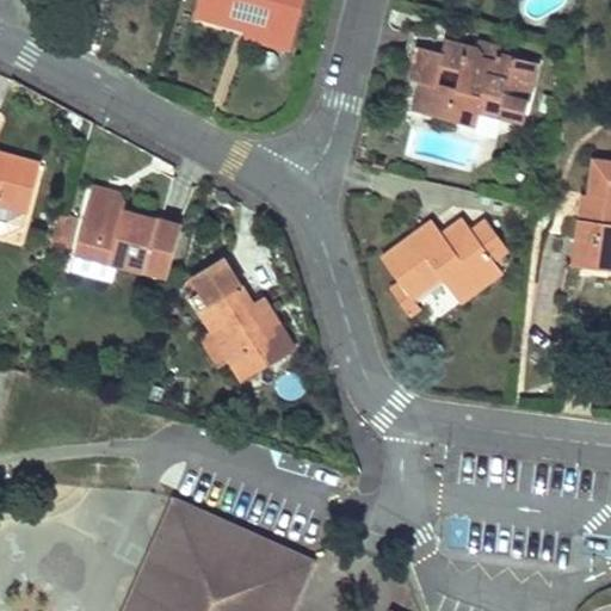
[(222,20),(223,19),(227,8),(253,16),(252,22),(292,32),(301,0),(203,0),(199,14),(222,20)]
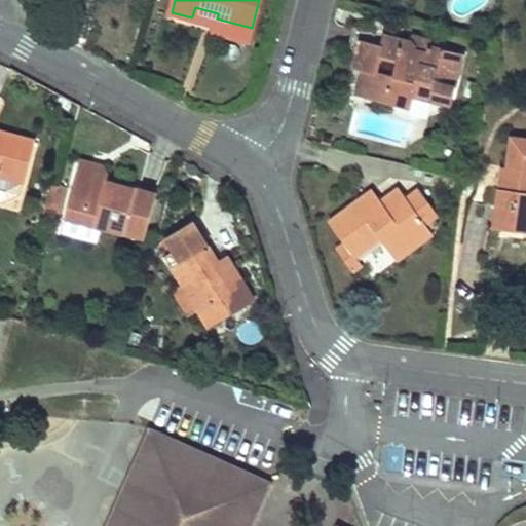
[(195,7),(192,16),(216,23),(214,31),(249,39),(252,28),(217,19),(218,13),(195,7)]
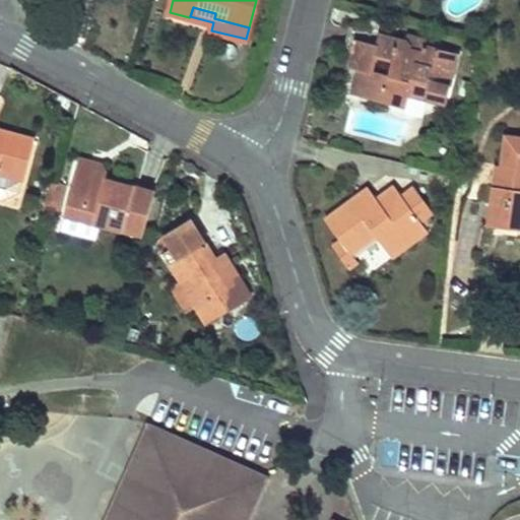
[(369,71),(358,68),(351,92),(404,106),(407,94),(444,103),(457,54),(424,46),(421,51),(410,49),(409,46),(407,42),(378,35),(376,45),(369,71)]
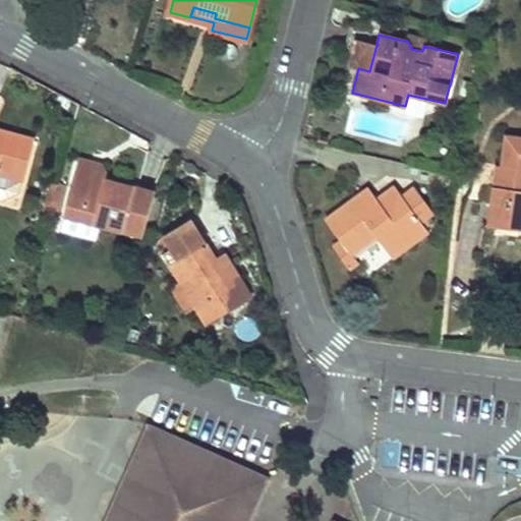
[(353,49),(349,66),(358,68),(369,71),(377,45),(356,40),(353,49)]
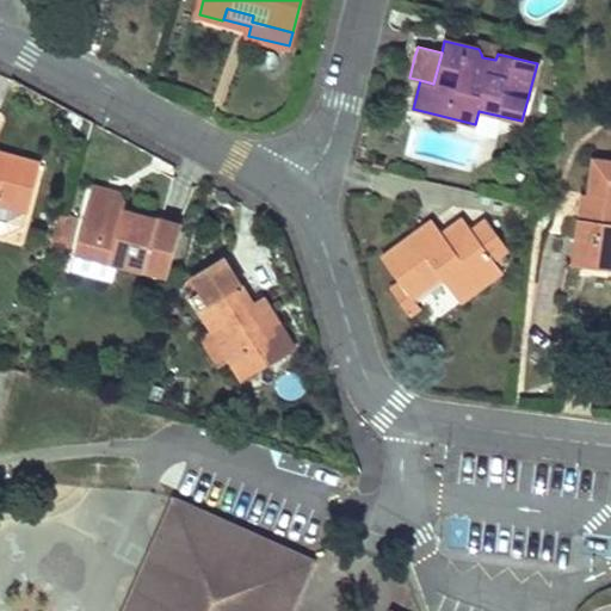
[(0,203),(29,211),(42,162),(0,152),(0,203)]
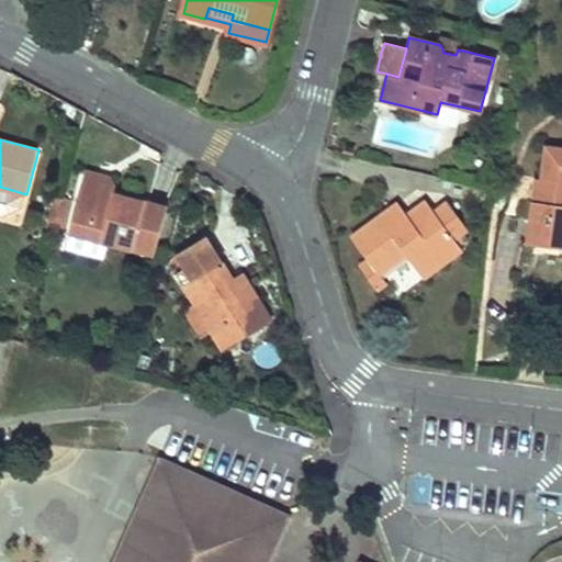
[(544,194),(534,193),(529,228),(552,232),(550,245),(561,246),(561,149),(547,147),(541,181),(541,183),(546,183),(544,194)]
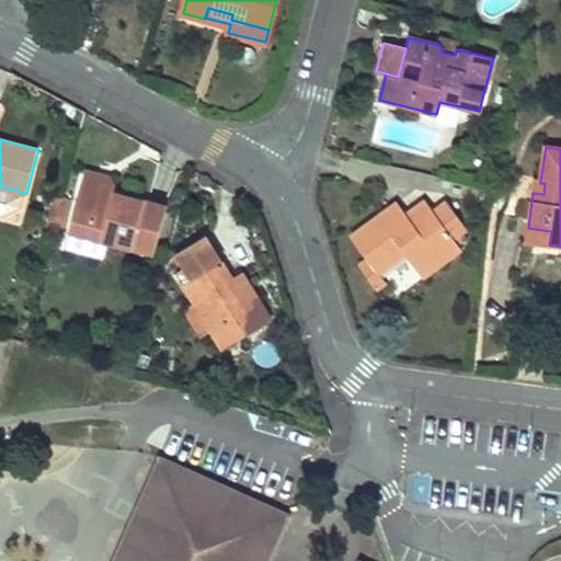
[(87,169),(83,182),(102,187),(112,182),(107,174),(87,169)]
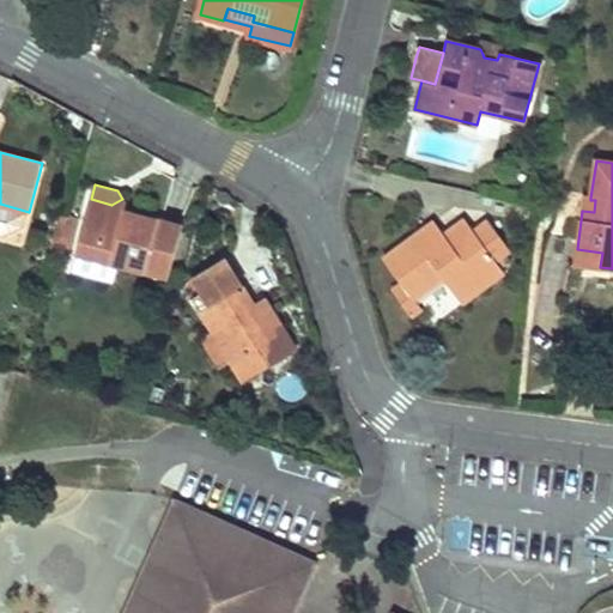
[(584,198),(582,211),(594,212),(595,200),(590,200),(590,198),(584,198)]
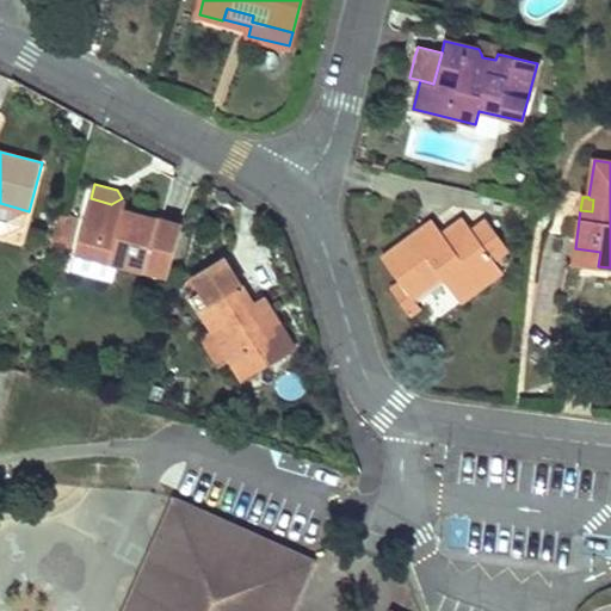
[(111,204),(91,198),(78,251),(168,276),(181,222),(128,208),(122,198),(111,204)]
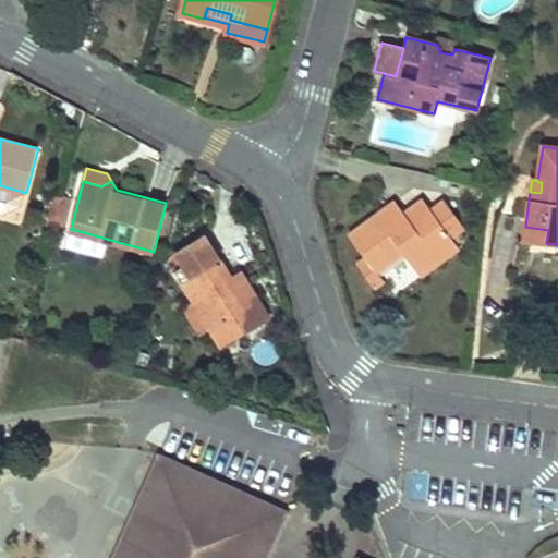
[(386,208),(349,237),(366,258),(376,271),(402,252),(420,274),(457,246),(449,235),(429,209),(422,201),(403,215),(405,219),(399,223),(386,208)]
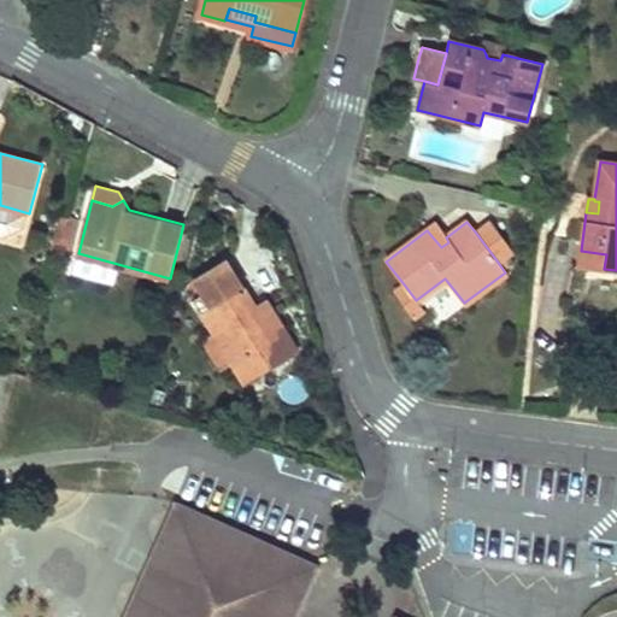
[(488,222),(475,231),(497,260),(511,250),(488,222)]
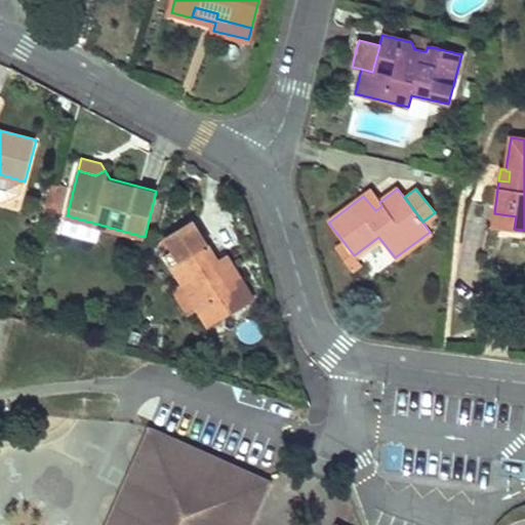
[(370,191),(363,196),(375,210),(381,206),(379,202),(370,191)]
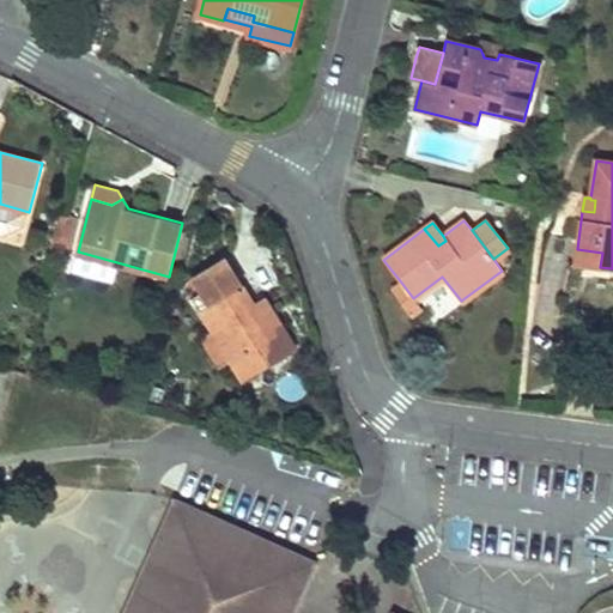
[(271,309),(260,315),(253,303),(225,256),(194,275),(211,303),(201,309),(216,332),(220,328),(237,356),(231,358),(244,381),(296,350),(271,309)]
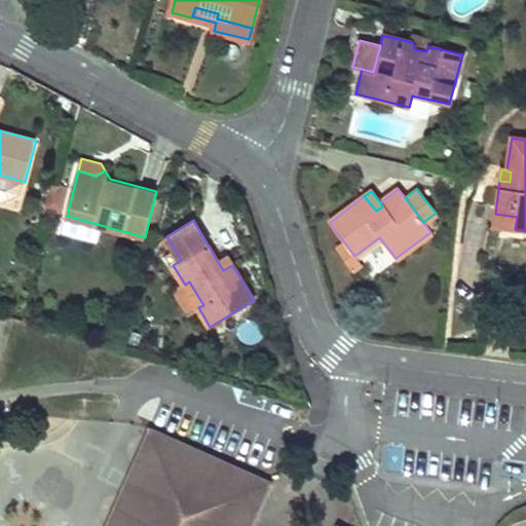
[(354,256),(345,243),(337,250),(353,270),(361,264),(354,256)]
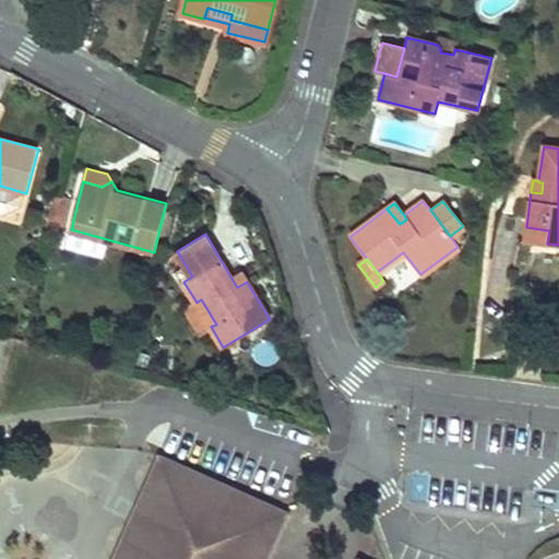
[(230,276),(237,287),(247,282),(240,271),(230,276)]
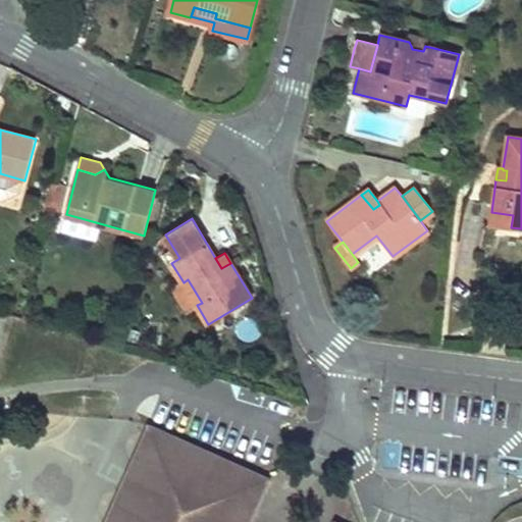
[(197,305),(202,303),(188,279),(184,282),(171,290),(187,312),(197,305)]
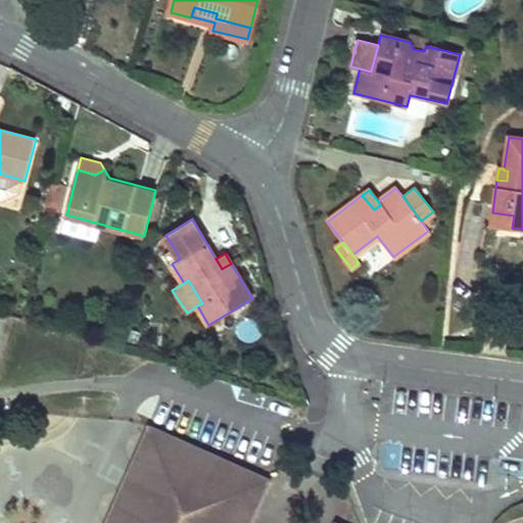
[(149,430),(132,468),(144,472),(160,434),(149,430)]
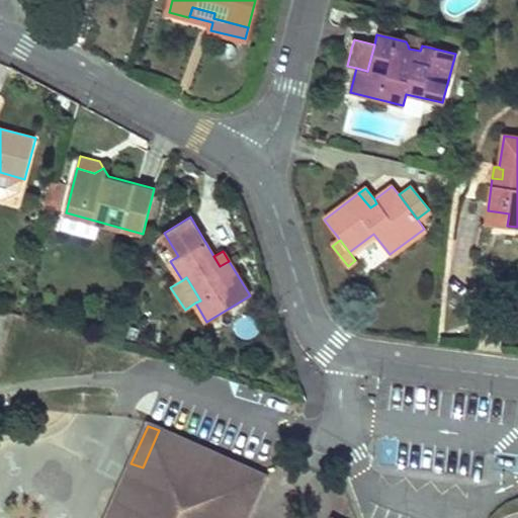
[(234,517),(255,472),(233,463),(159,430),(143,467),(131,463),(121,486),(133,491),(119,517),(234,517)]
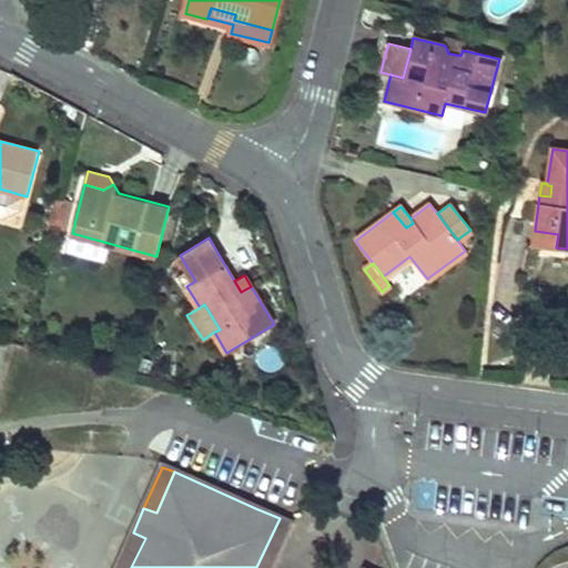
[(271,567),(292,524),(280,518),(256,567),(271,567)]
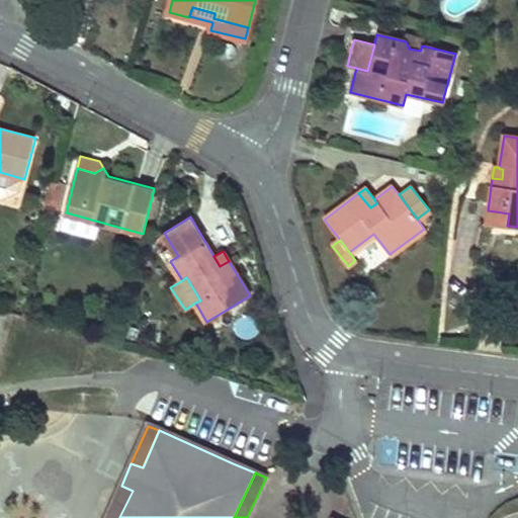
[(121,486),(106,517),(119,517),(133,491),(121,486)]
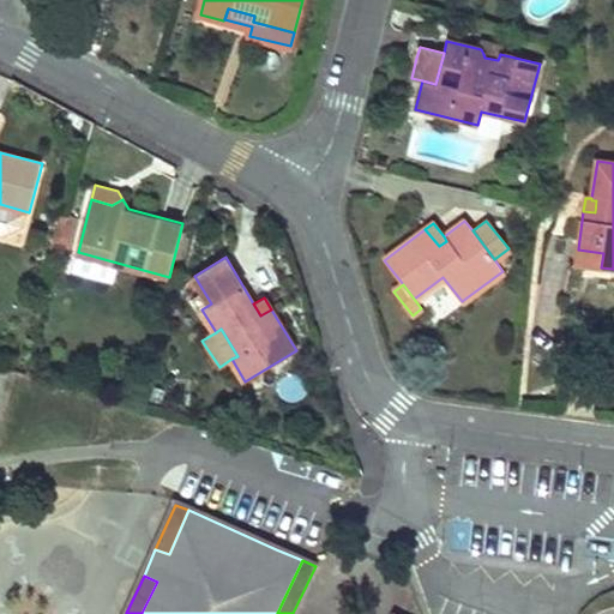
All buildings are outlined.
